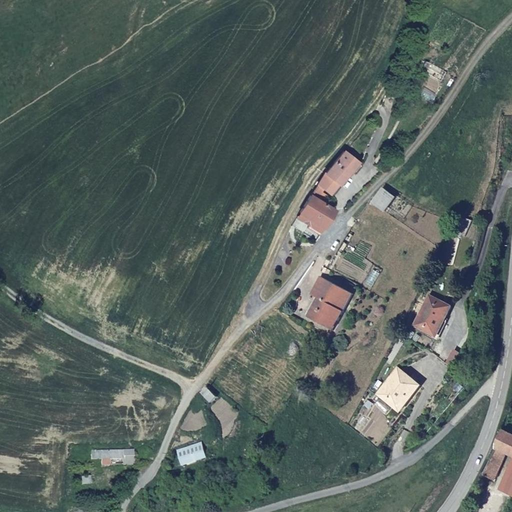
[(341,182),(359,161),(345,151),(322,175),(317,184),(333,196),(343,183),(341,182)]
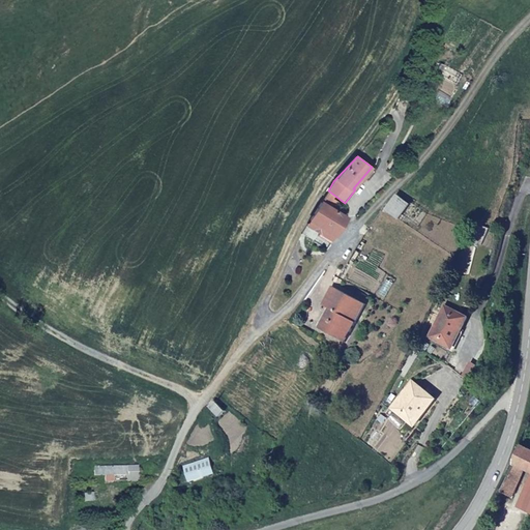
[(401,218),(410,202),(399,196),(389,212),(401,218)]
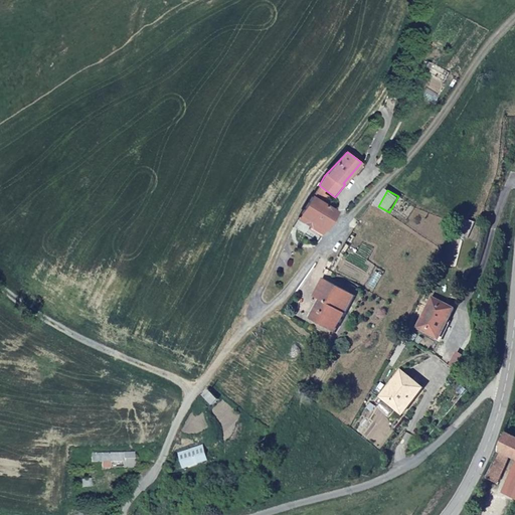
[(320,238),(338,209),(315,195),(297,225),(320,238)]
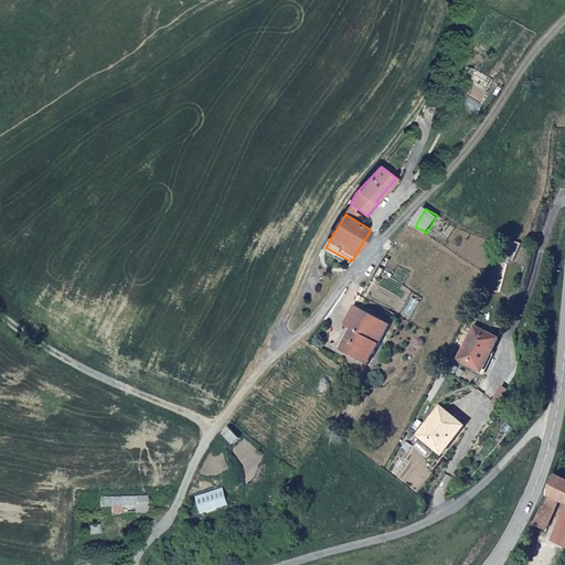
[(377,358),(395,329),(359,307),(347,326),(355,331),(343,350),(366,363),(372,354),(377,358)]
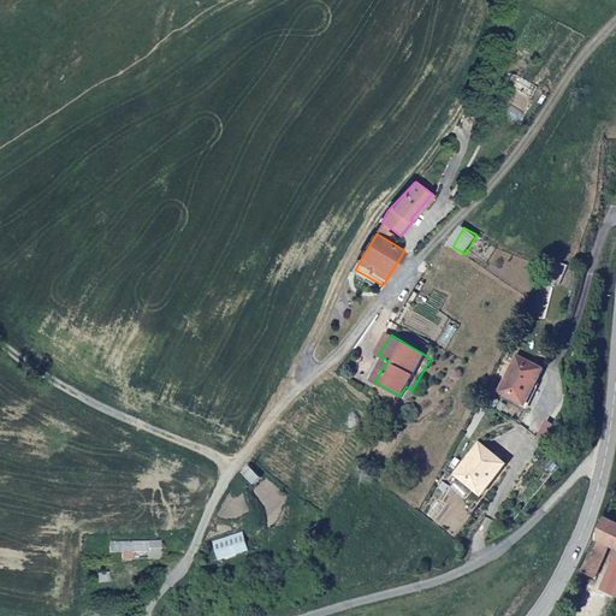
[(525,406),(543,369),(515,355),(497,391),(525,406)]
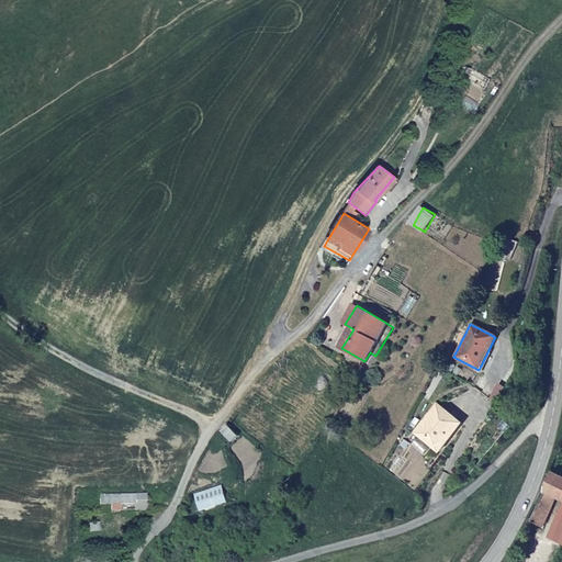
[(438,452),(460,423),(436,405),(414,433),(438,452)]
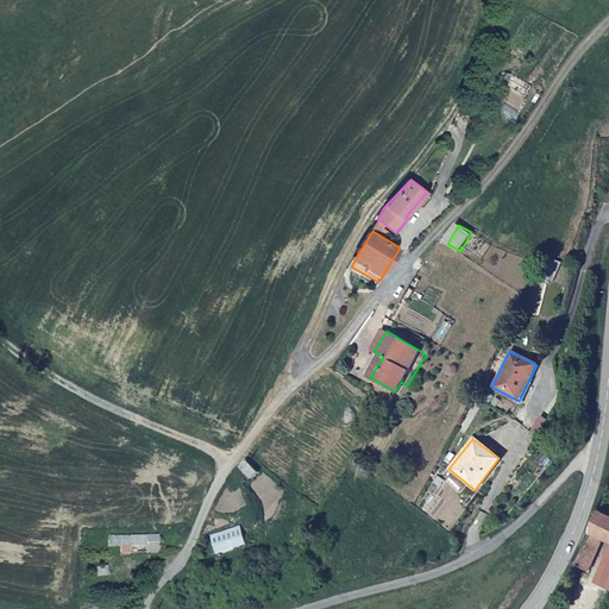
[(261,472),(251,459),(244,466),(255,479),(261,472)]
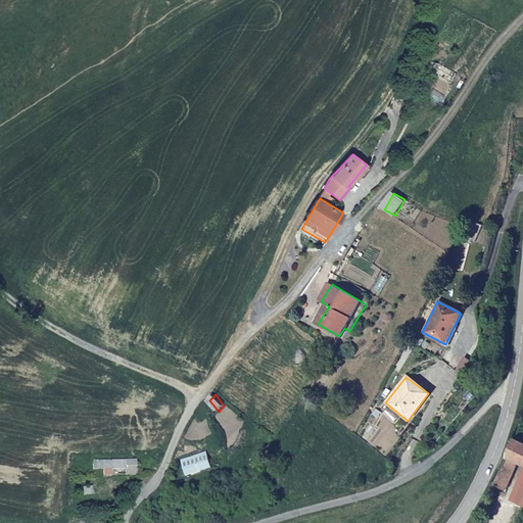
[(522,446),(514,444),(495,487),(508,492),(520,465),(522,466),(522,480),(514,504),(522,507),(522,446)]
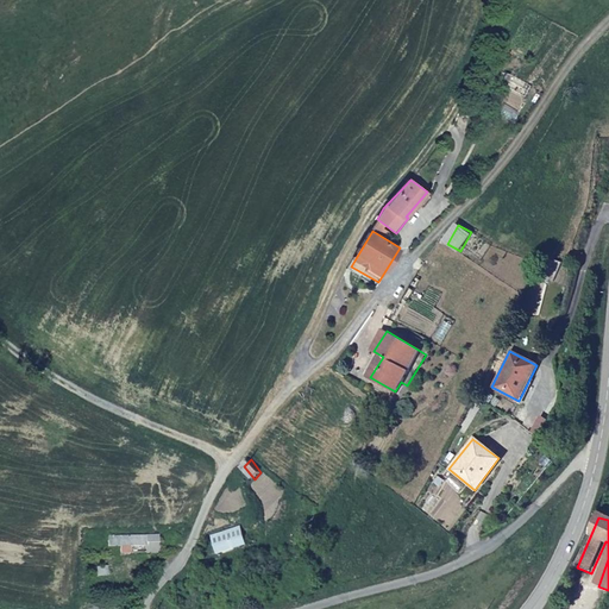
[(251,539),(243,526),(211,541),(218,554),(251,539)]
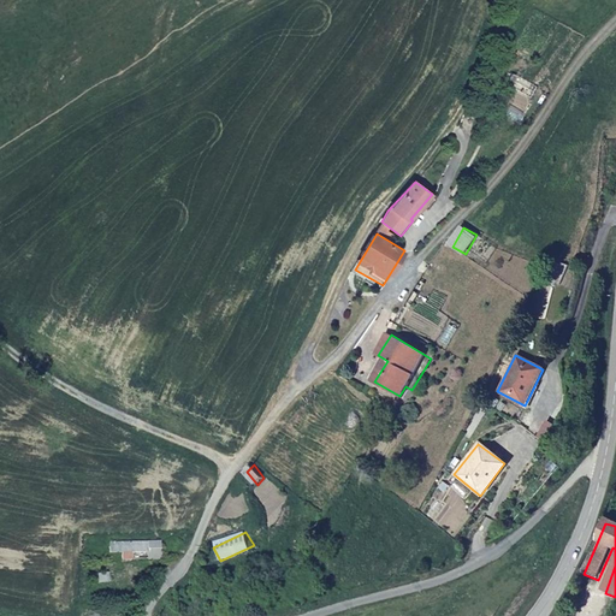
[(163,558),(161,539),(110,545),(110,556),(149,552),(150,560),(163,558)]
